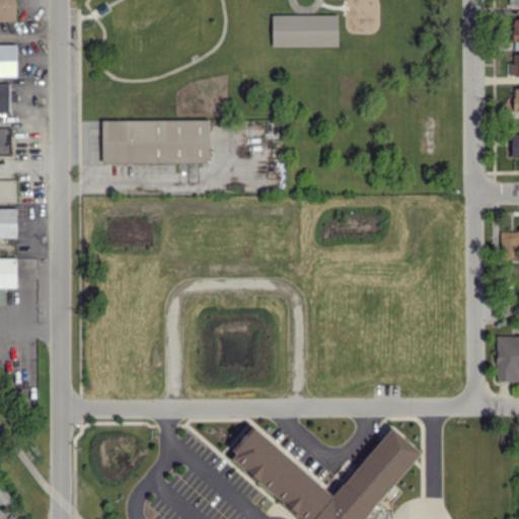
[(0,0),(0,20),(15,20),(14,0),(0,0)]
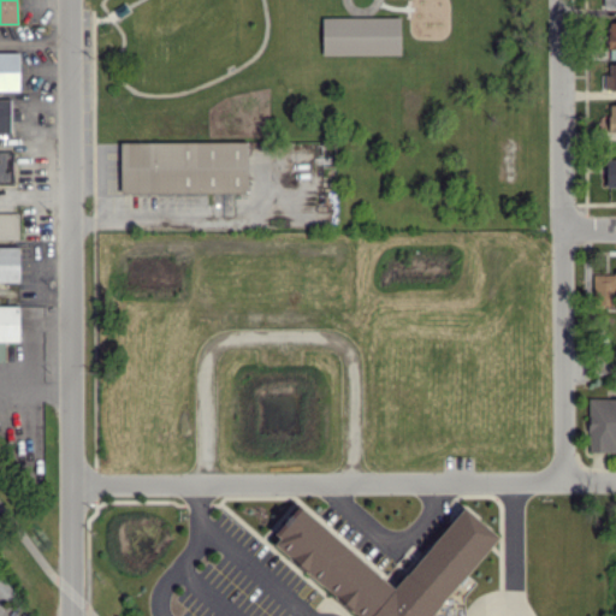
[(320,54),(401,54),(401,16),(320,17),(320,54)]
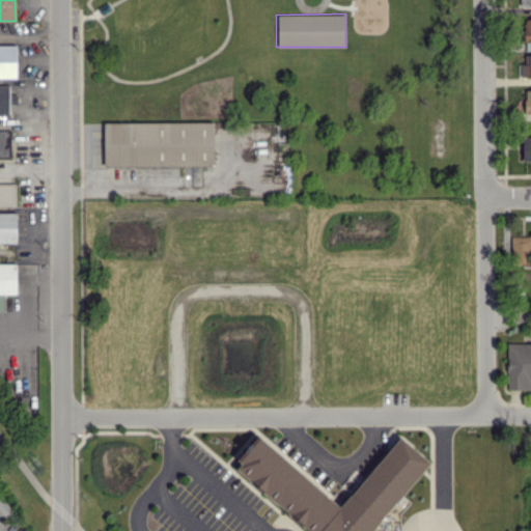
[(0,77),(16,78),(16,45),(0,45),(0,77)]
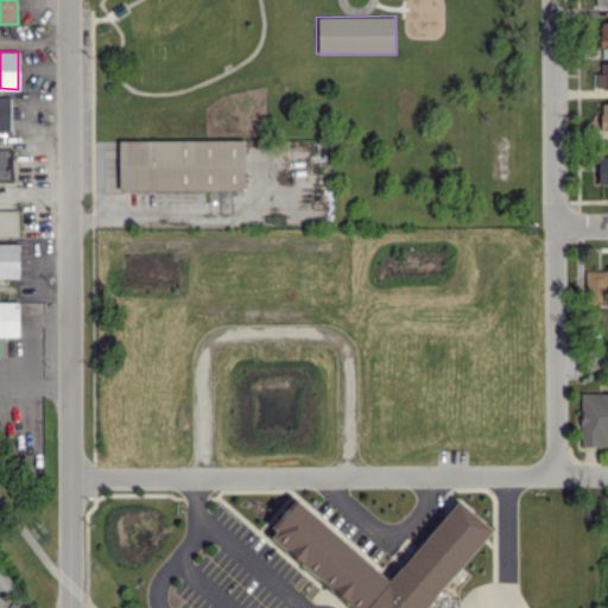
[(607,61),(601,62),(601,73),(596,73),(596,88),(607,88),(607,61)]
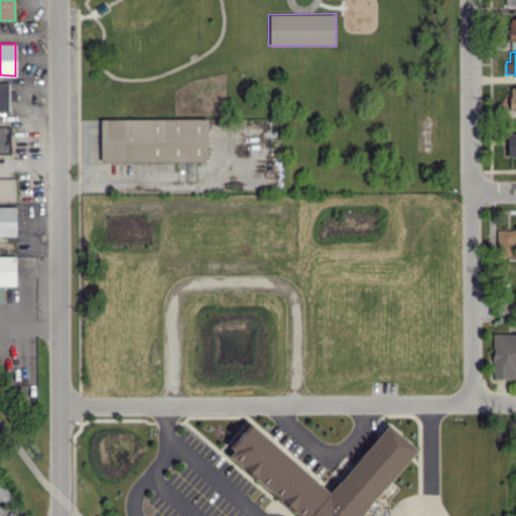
[(8,83),(0,83),(0,111),(8,112),(8,83)]
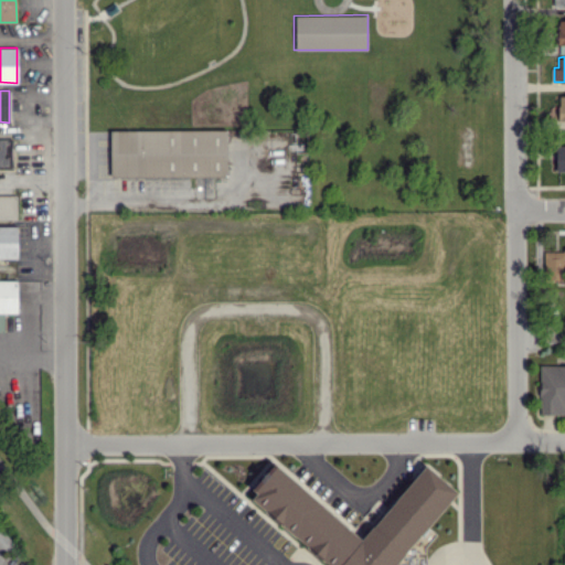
[(564,119),(564,95),(558,95),(558,106),(550,106),(550,119),(564,119)]
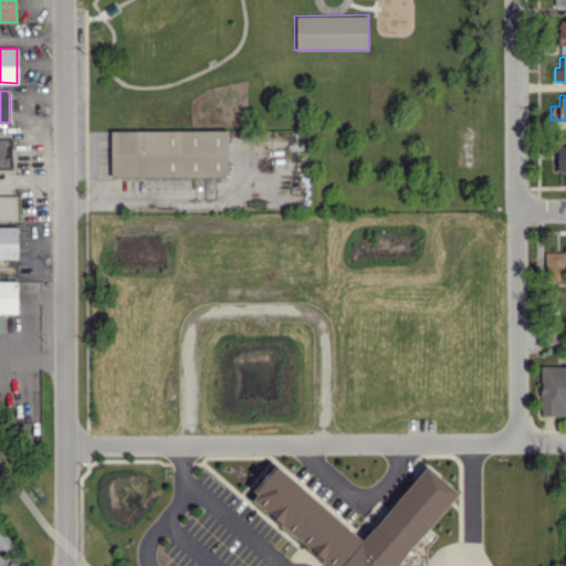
[(109,132),(109,177),(227,176),(227,129),(109,132)]
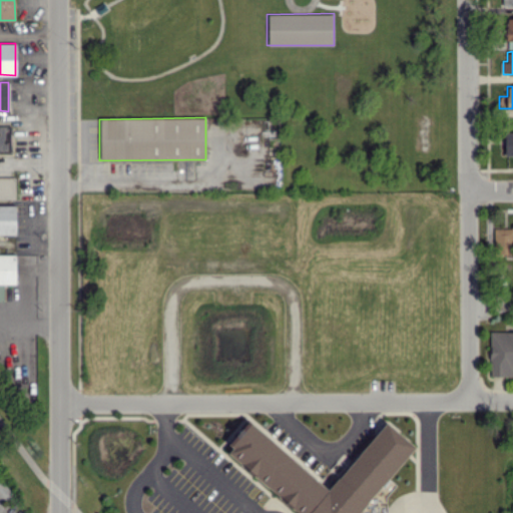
[(0,152),(10,153),(11,127),(0,126),(0,152)]
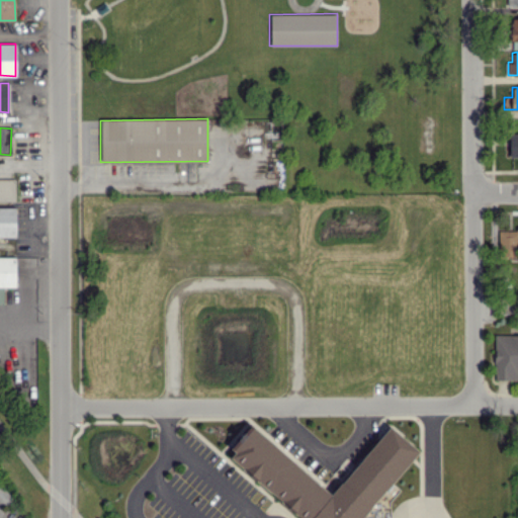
[(517,134),(509,134),(509,157),(517,157),(517,134)]
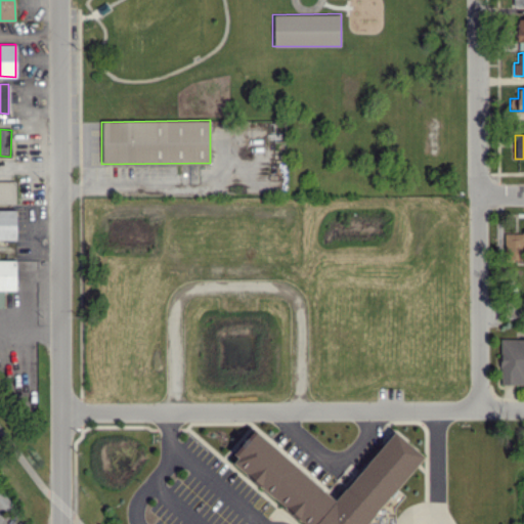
[(14,180),(0,180),(0,203),(14,203),(14,180)]
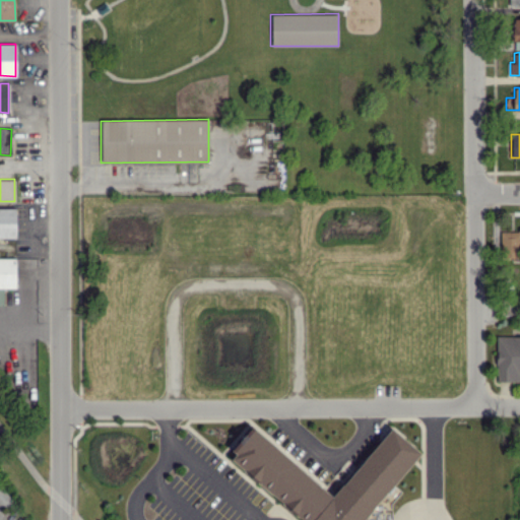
[(0,237),(15,238),(15,207),(0,207),(0,237)]
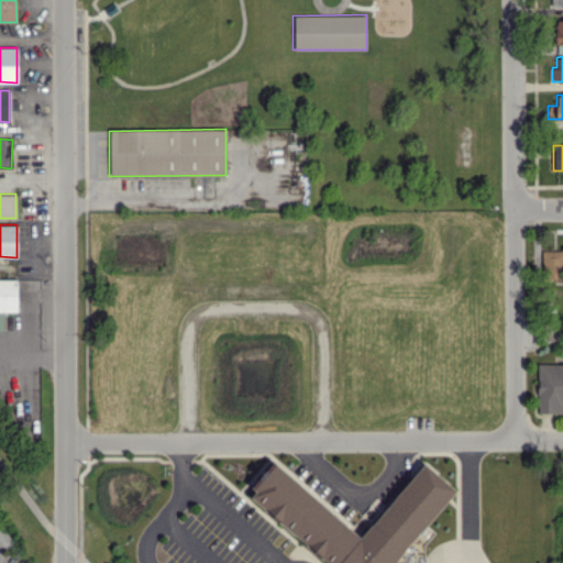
[(562,250),(540,251),(540,278),(562,278),(562,250)]
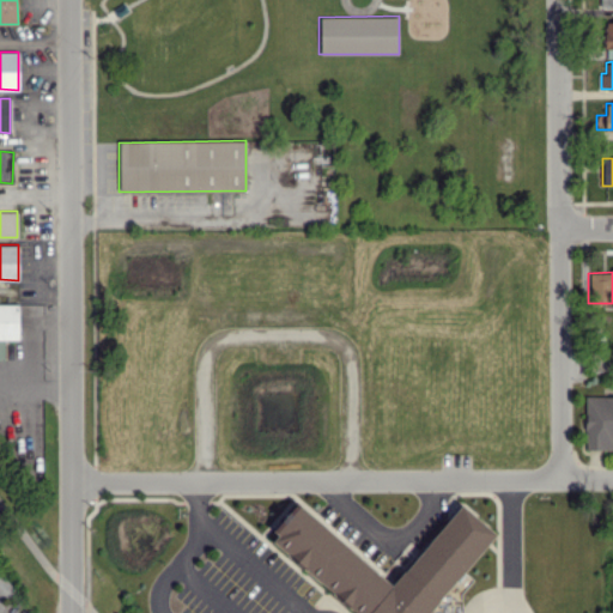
[(18,304),(0,303),(0,359),(2,359),(2,340),(18,340),(18,304)]
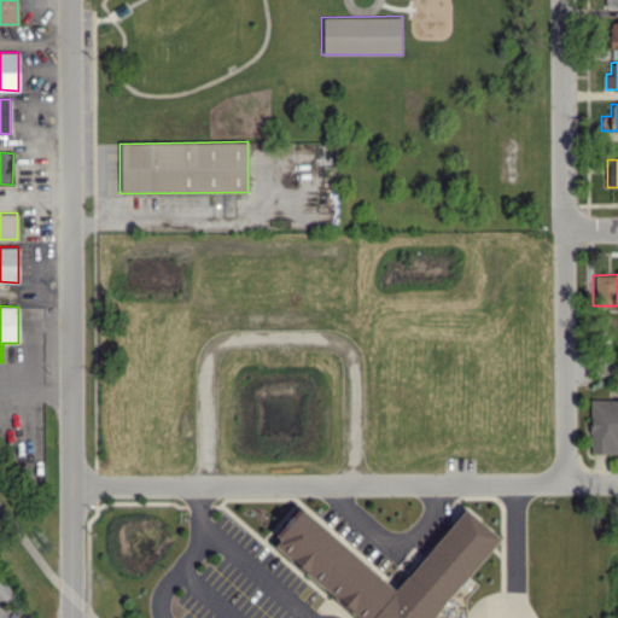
[(617,398),(589,400),(589,453),(617,453),(617,398)]
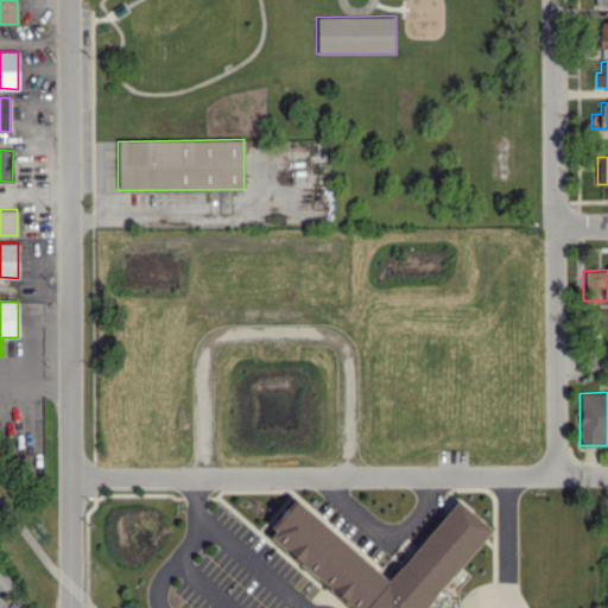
[(0,594),(1,595),(13,586),(0,568),(0,594)]
